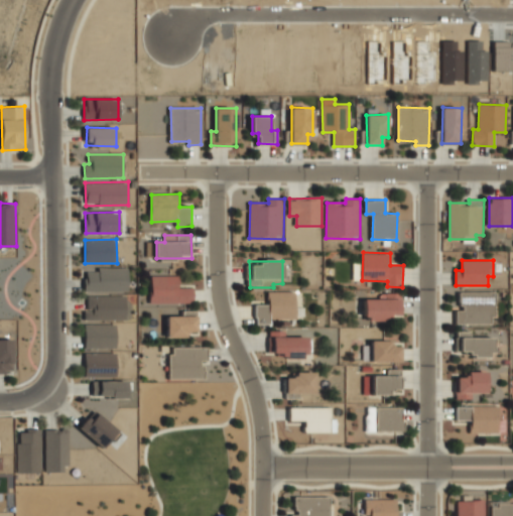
[(129,290),(128,268),(86,268),(87,291),(129,290)]
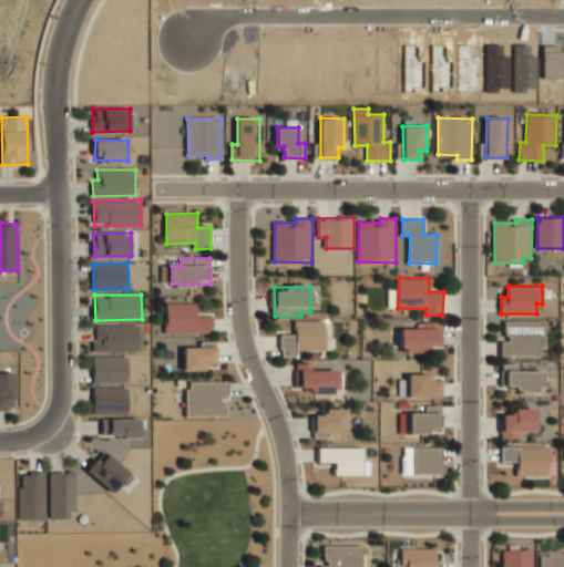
[(214,316),(197,316),(197,302),(167,302),(167,333),(214,332),(214,316)]
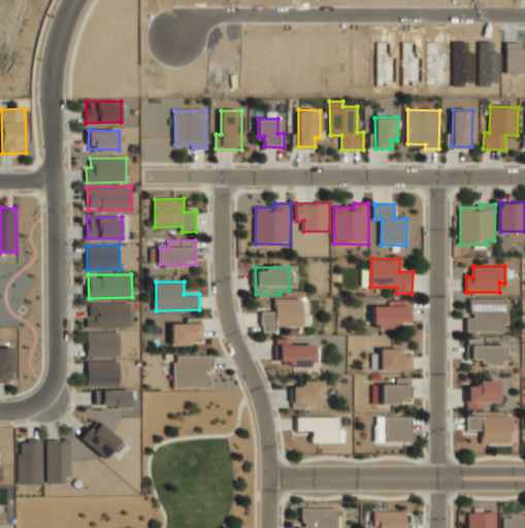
[(262,311),(262,332),(279,331),(279,327),(303,327),(303,298),(275,298),(275,311),(262,311)]
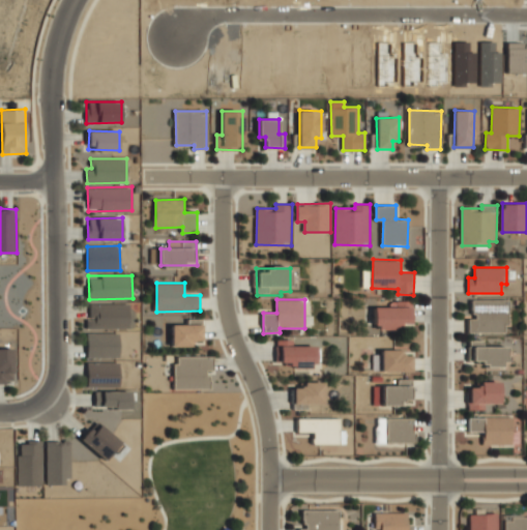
[(469,331),(506,332),(506,300),(473,300),(473,319),(469,319),(469,331)]
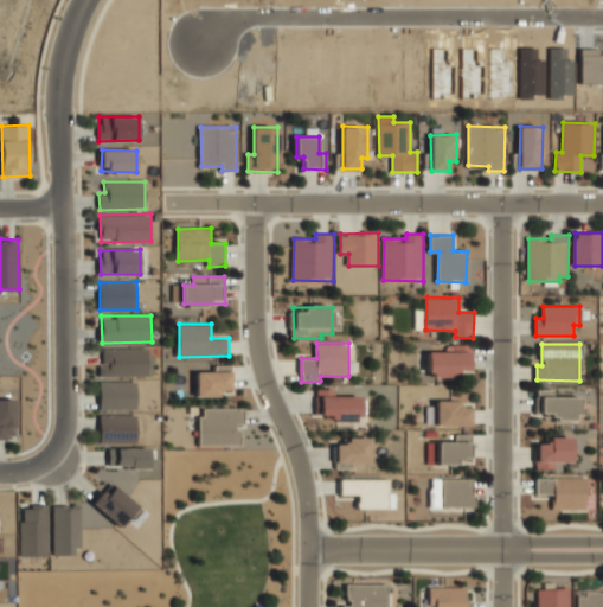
[(430,378),(459,377),(459,370),(474,370),(474,345),(447,345),(447,351),(430,351),(430,378)]
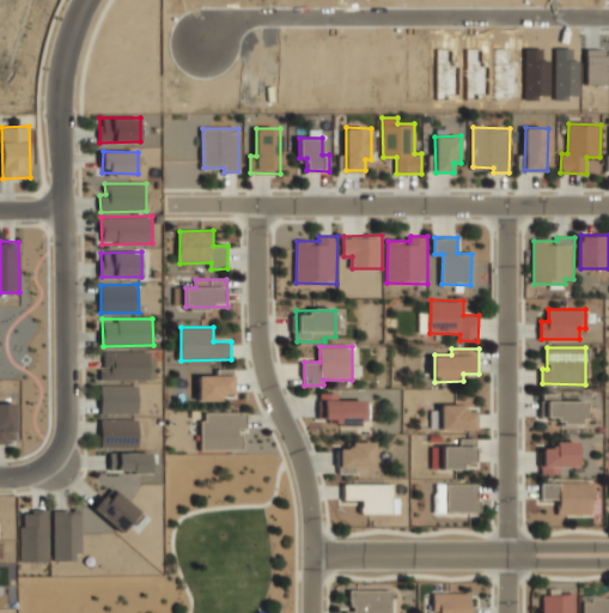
[(151,351),(103,352),(103,380),(151,380),(151,351)]
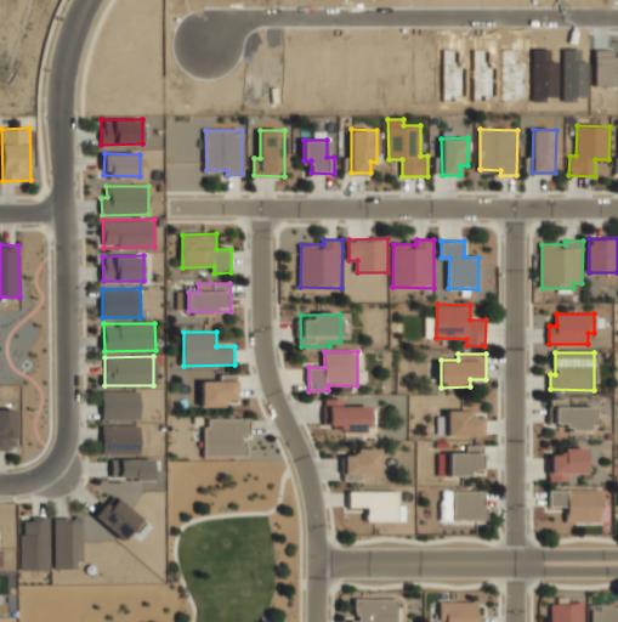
[(202,406),(226,407),(226,399),(238,400),(238,375),(221,374),(221,382),(203,380),(202,406)]
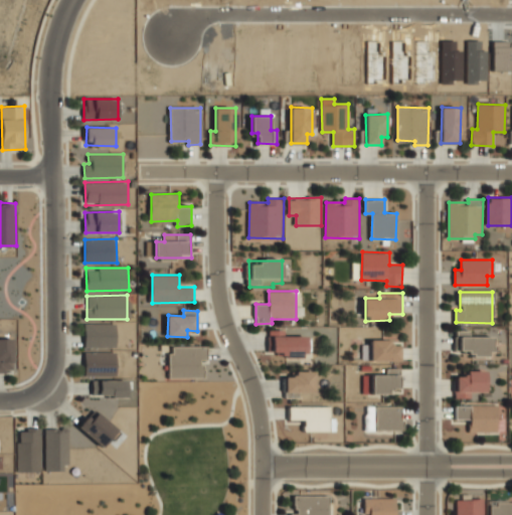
[(117,324),(84,324),(86,347),(117,347),(117,324)]
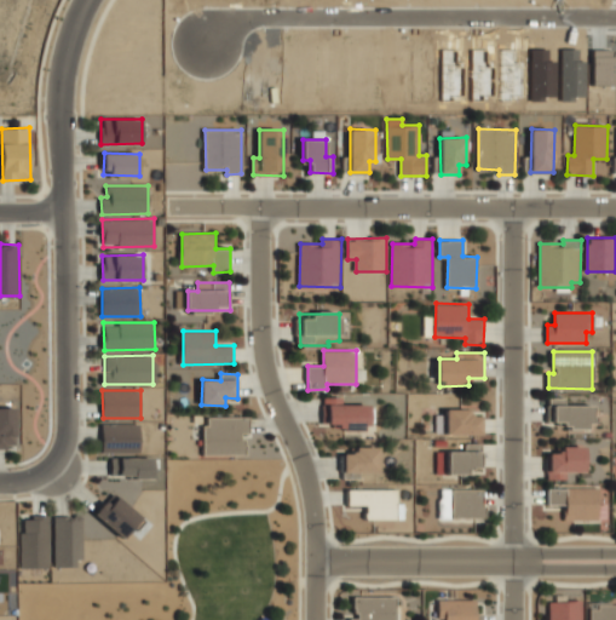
[(344,405),(344,397),(327,397),(327,424),(341,424),(341,429),(369,430),(370,405),(344,405)]
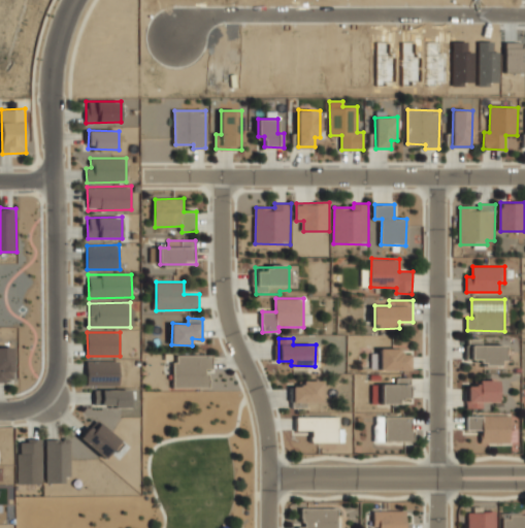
[(503,363),(504,345),(482,344),(482,339),(470,338),(470,362),(503,363)]
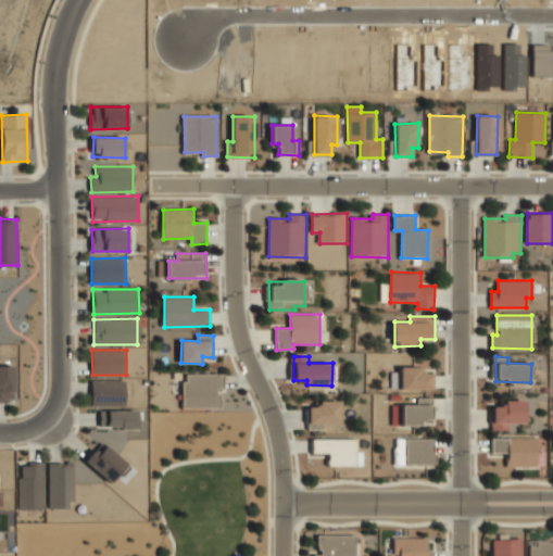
[(14,365),(0,365),(0,401),(15,401),(14,365)]
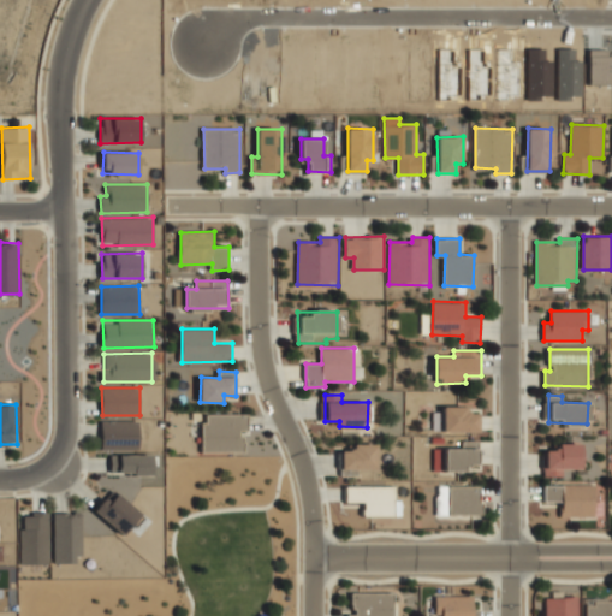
[(481,432),(482,413),(470,413),(470,407),(444,406),(444,431),(481,432)]
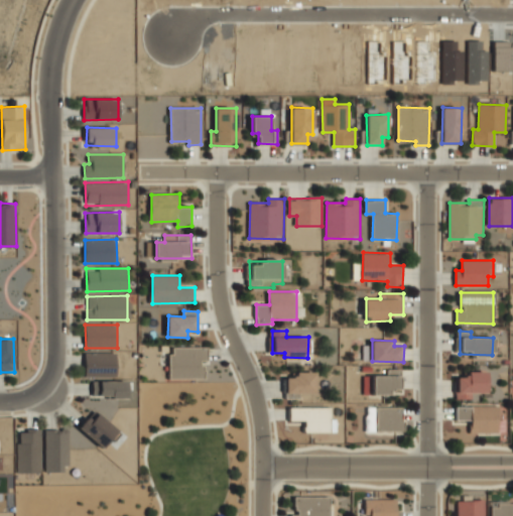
[(171,379),(204,378),(203,360),(209,360),(208,347),(170,348),(171,379)]
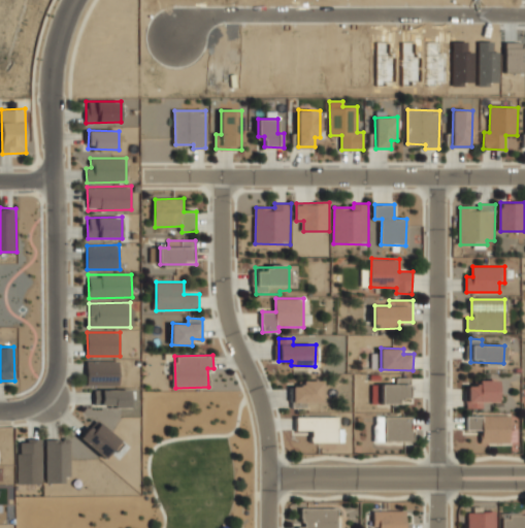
[(120,361),(87,361),(88,386),(120,385),(120,361)]
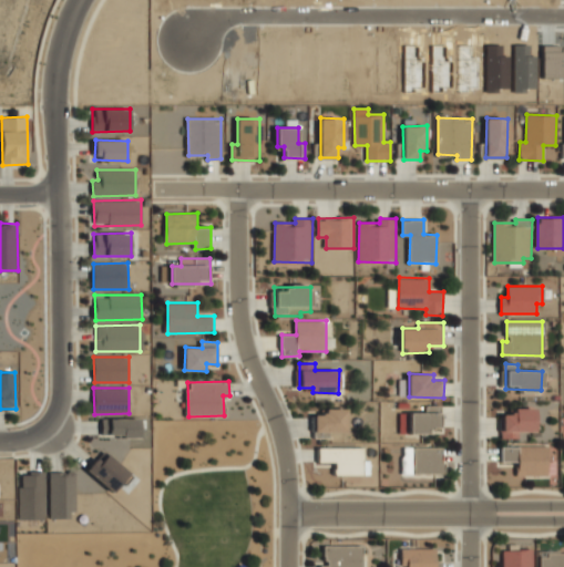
[(411,433),(432,433),(432,426),(441,426),(441,405),(427,406),(427,412),(410,413),(411,433)]
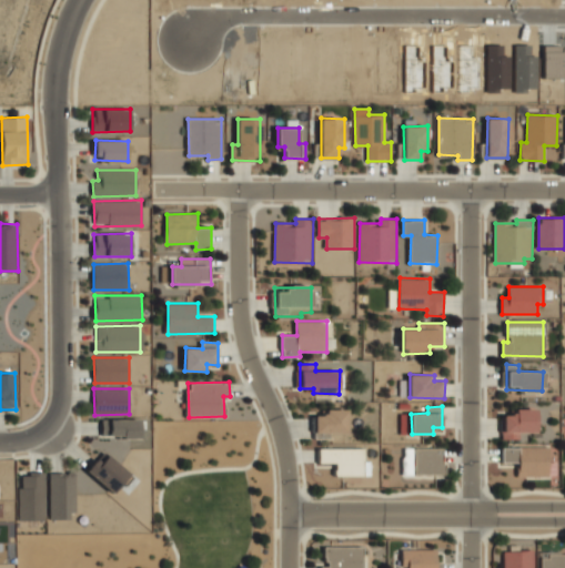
[(504,438),(522,439),(522,432),(536,433),(537,409),(516,408),(516,415),(504,415),(504,438)]
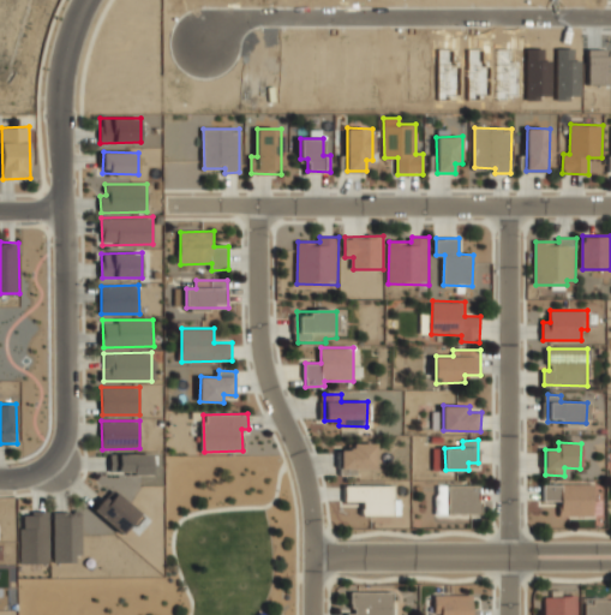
[(376,443),(352,443),(352,449),(341,451),(341,475),(357,475),(357,469),(377,469),(376,443)]
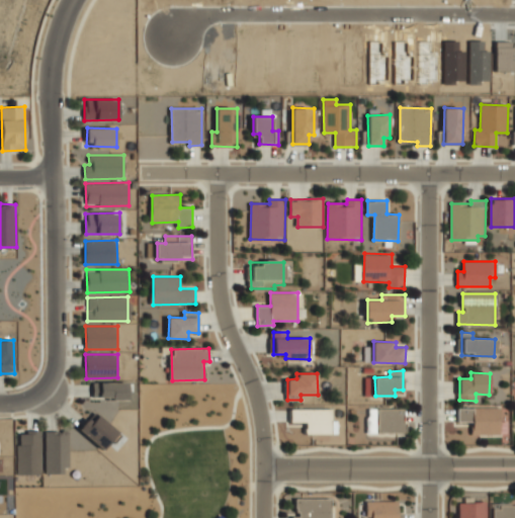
[(129,382),(94,382),(94,398),(129,399),(129,382)]
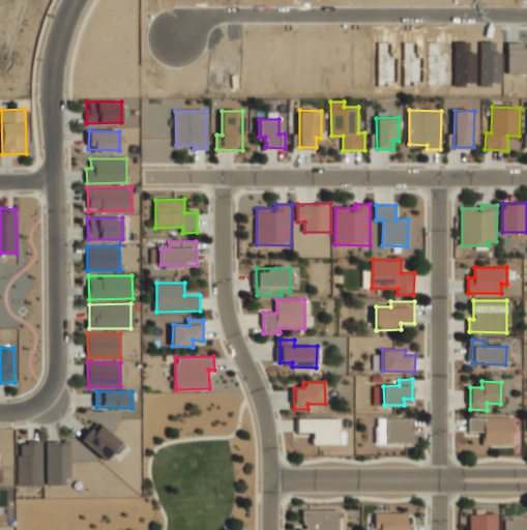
[(469,417),(469,432),(484,431),(484,445),(511,444),(511,416),(469,417)]
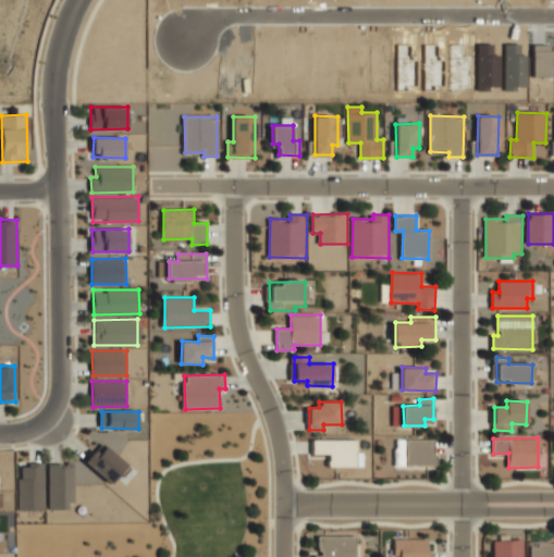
[(330,467),(356,466),(356,440),(314,440),(314,454),(330,454),(330,467)]
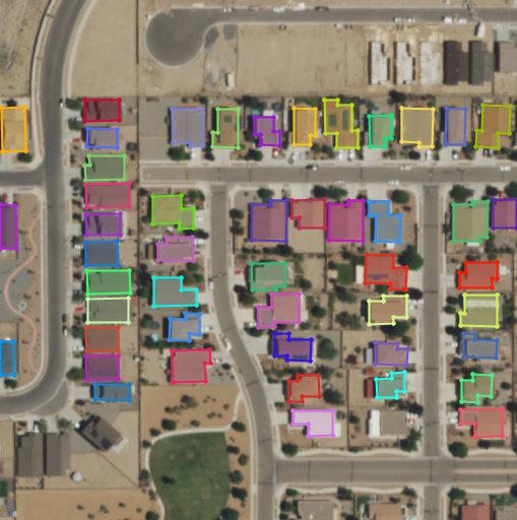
[(406,410),(371,410),(372,435),(406,434),(406,410)]
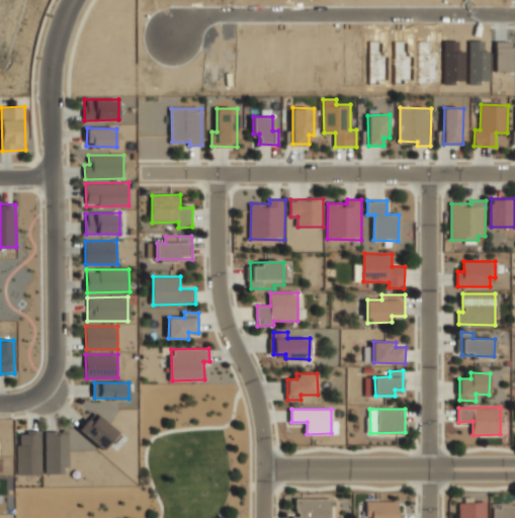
[(119,432),(97,412),(81,429),(103,450),(119,432)]
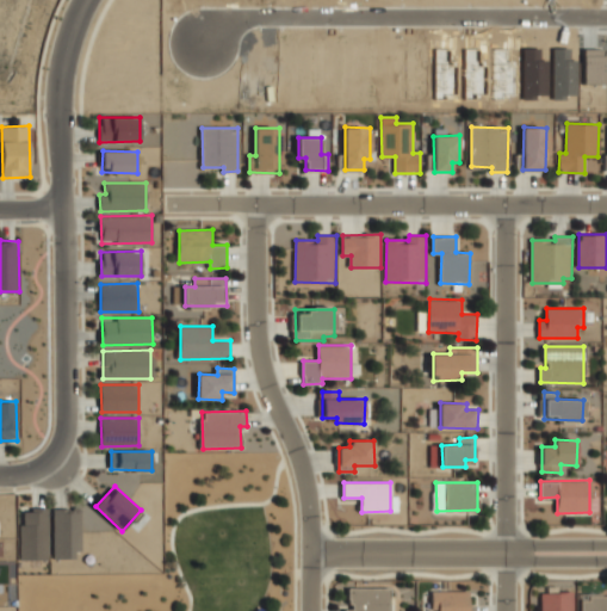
[(84,550),(82,507),(54,508),(55,559),(76,559),(76,550),(84,550)]
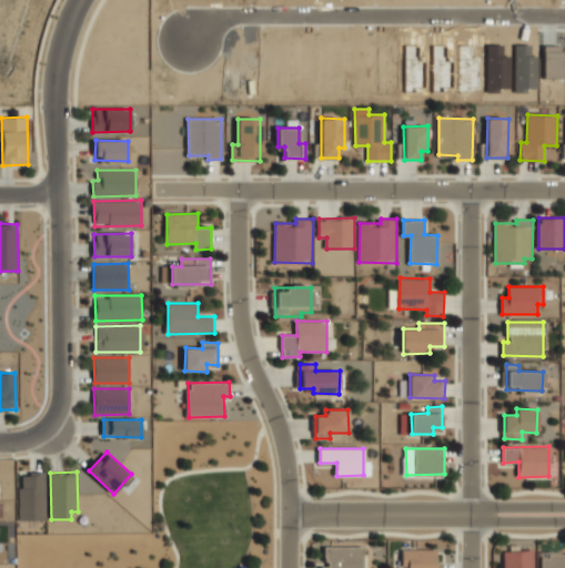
[(19,488),(20,520),(47,519),(46,473),(23,473),(23,488),(19,488)]
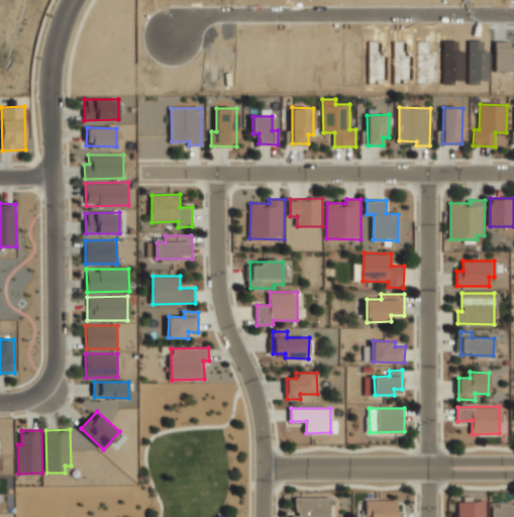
[(292,516),(329,516),(329,497),(297,498),(297,515),(292,515),(292,516)]
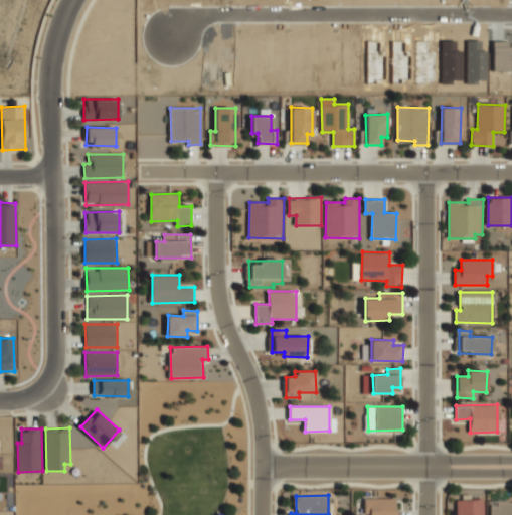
[(396,514),(396,498),(365,498),(366,514),(371,514),(370,514),(396,514)]
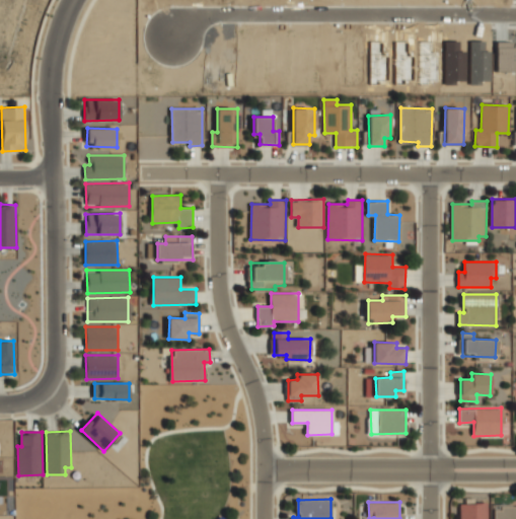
[(488,518),(489,502),(461,503),(461,518),(488,518)]
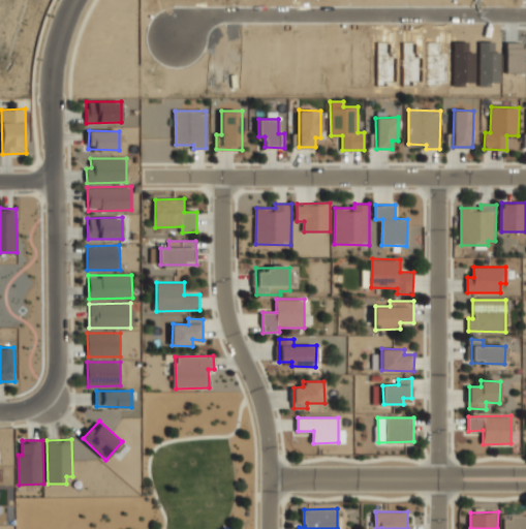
[(525,517),(505,517),(504,528),(525,528),(525,517)]
